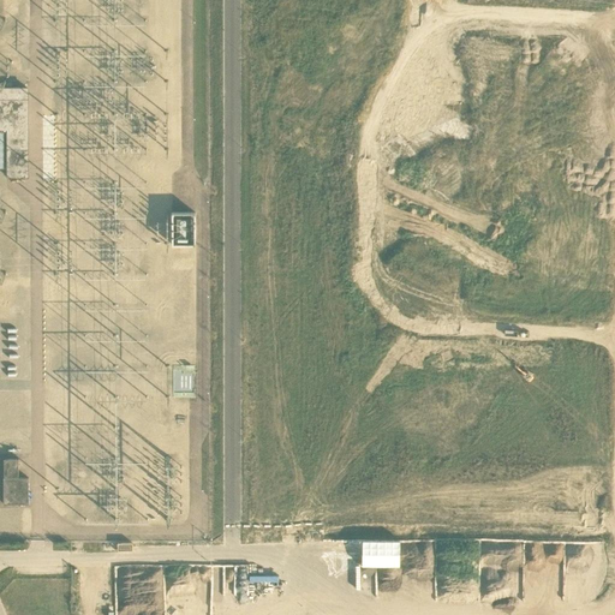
[(28,177),(28,114),(29,88),(0,87),(0,129),(7,130),(7,177),(28,177)]
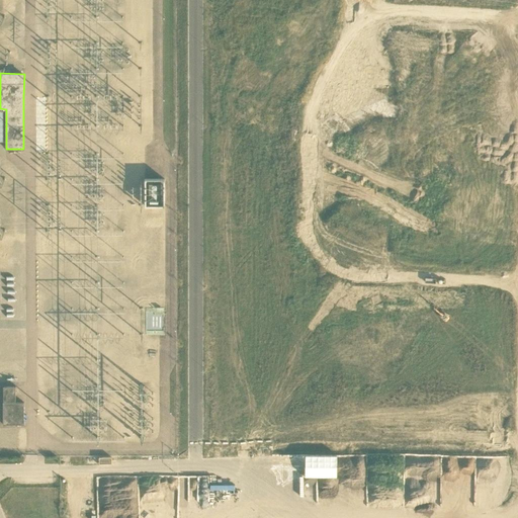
[(165,199),(165,179),(145,179),(145,205),(164,205),(164,199),(165,199)]
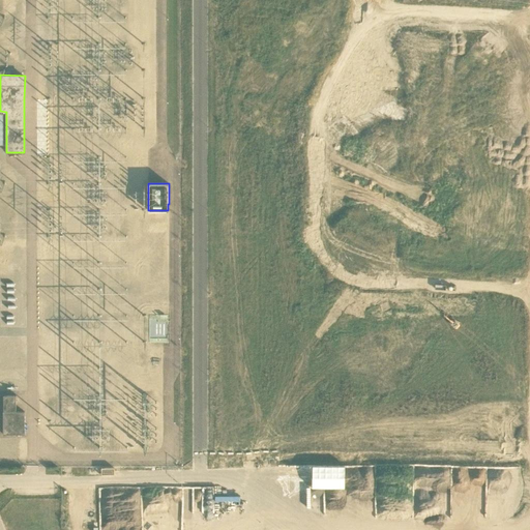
[(0,394),(0,409),(25,410),(25,395),(0,394)]
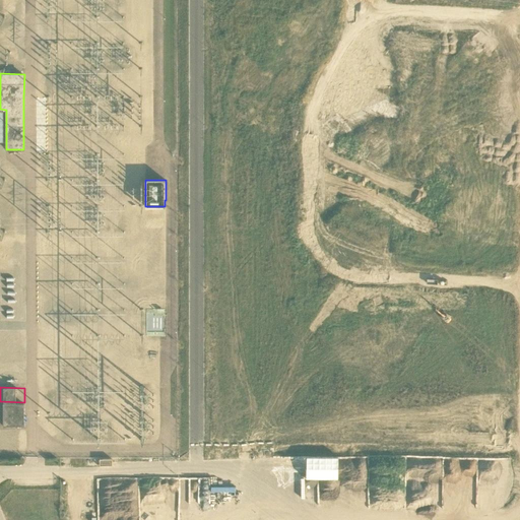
[(0,428),(0,442),(24,443),(24,429),(0,428)]
